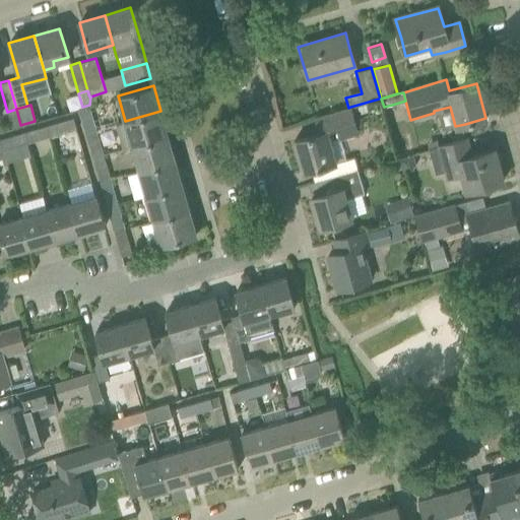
[(85,132),(95,130),(96,129),(89,105),(82,107),(78,108),(85,132)]
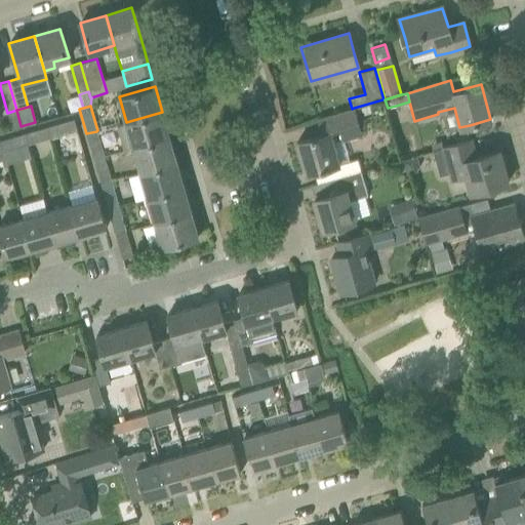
[(356,115),(354,108),(352,109),(318,118),(323,135),(297,143),(307,173),(314,171),(318,183),(333,178),(361,170),(358,159),(339,164),(333,142),(362,133),(356,115)]
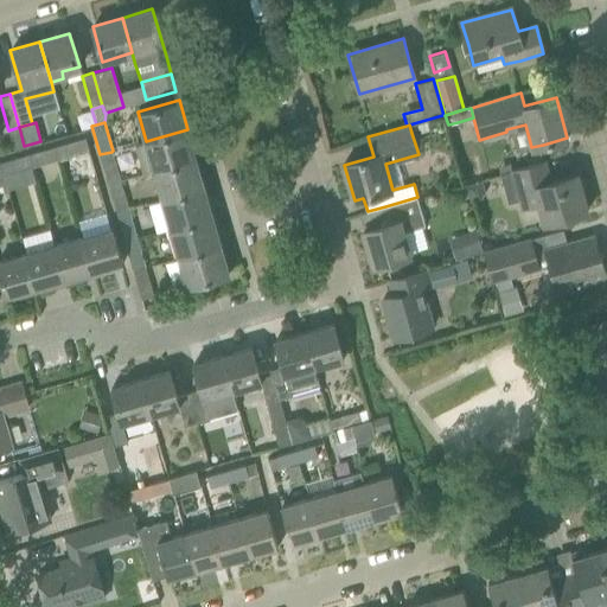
[(19,127),(8,131),(13,148),(24,146),(19,127)]
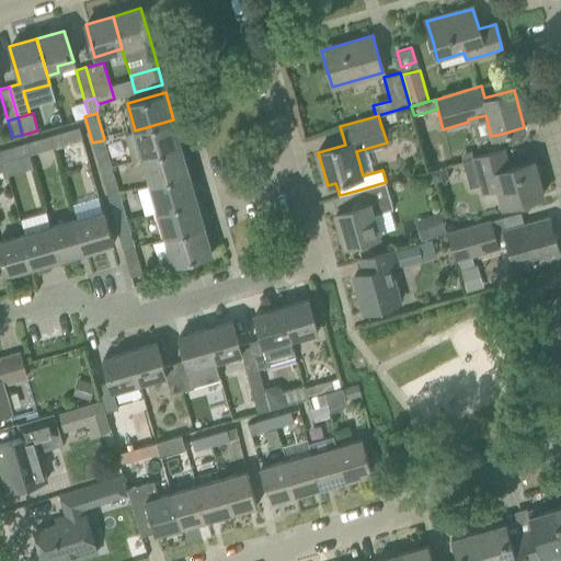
[(181,146),(173,119),(135,130),(142,157),(181,146)]
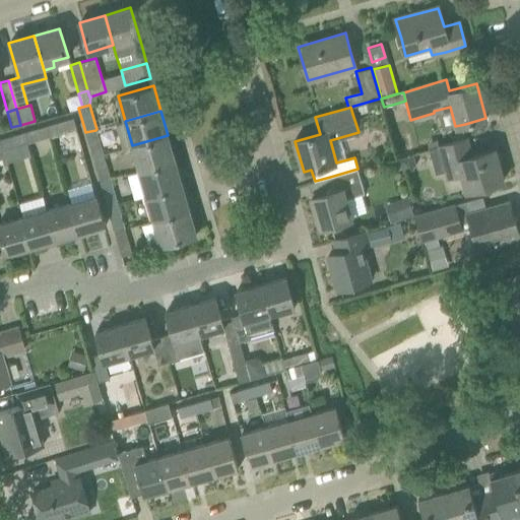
[(76,129),(73,118),(48,125),(52,136),(76,129)]
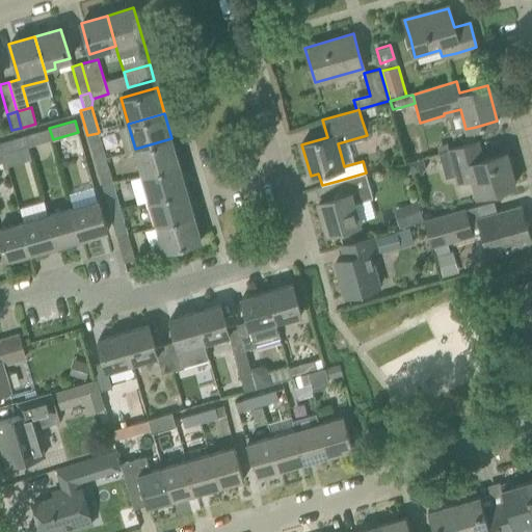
[(53,139),(49,128),(25,135),(28,147),(53,139)]
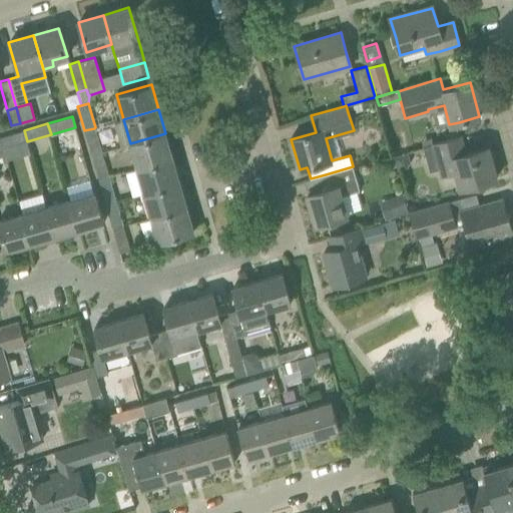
[(91,155),(101,152),(95,129),(94,128),(84,130),(91,155)]
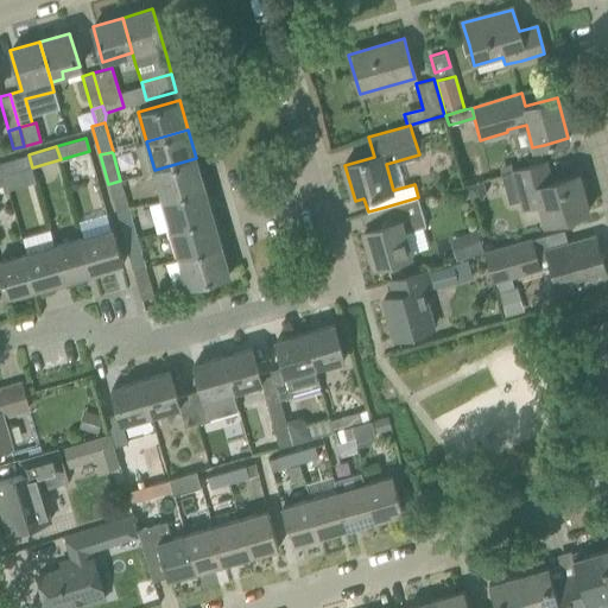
[(4,175),(5,175),(32,168),(29,154),(0,163),(4,175)]
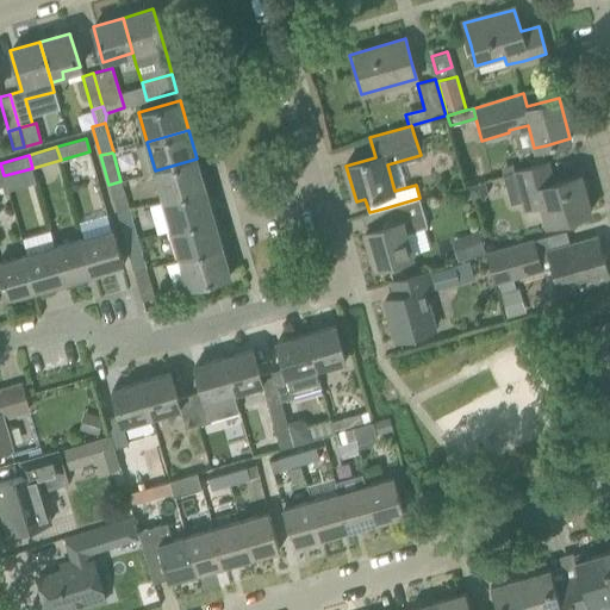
[(155,170),(163,200),(205,188),(197,159),(155,170)]
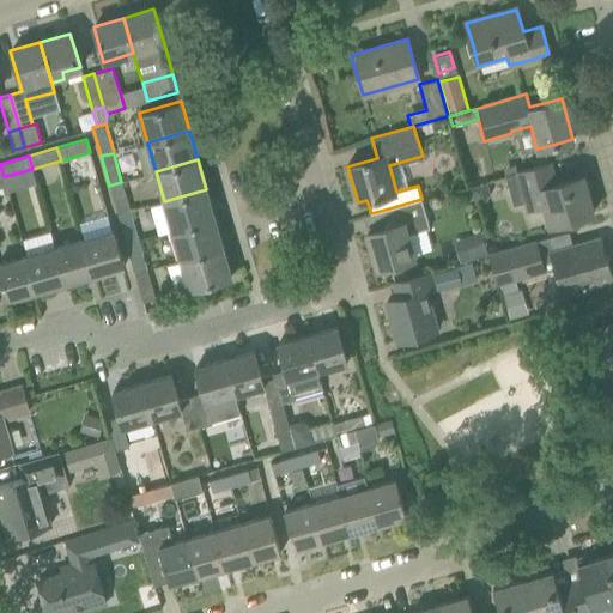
[(527,210),(544,205),(548,224),(592,213),(582,175),(554,182),(548,162),(516,170),(517,173),(504,176),(511,207),(526,204),(527,210)]
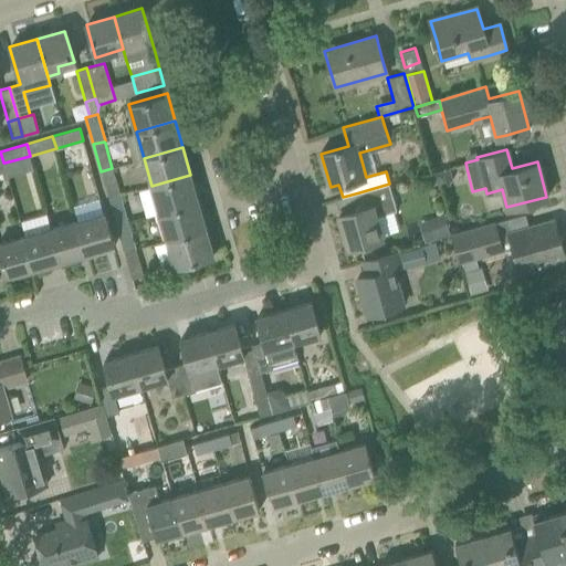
[(119,195),(112,168),(101,171),(109,198),(119,195)]
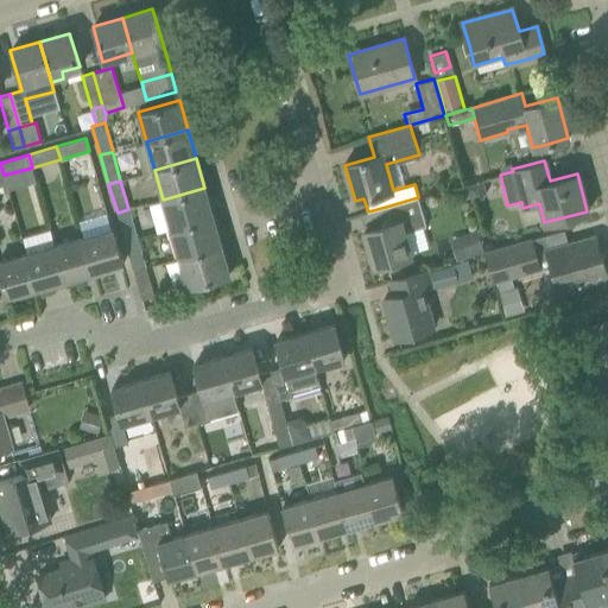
[(485,191),(482,182),(469,185),(473,200),(481,197),(485,191)]
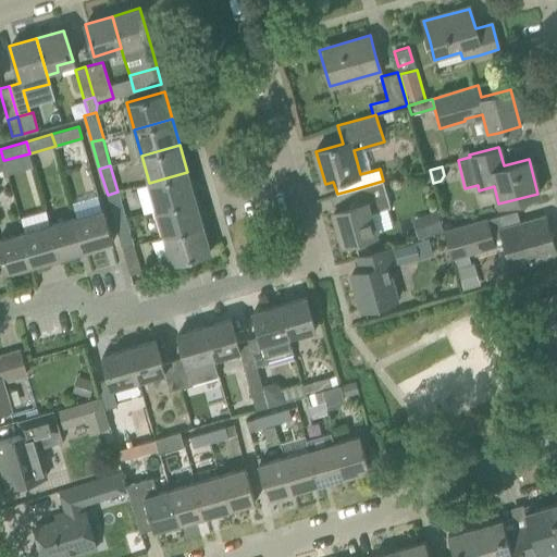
[(195,198),(187,172),(149,183),(157,209),(195,198)]
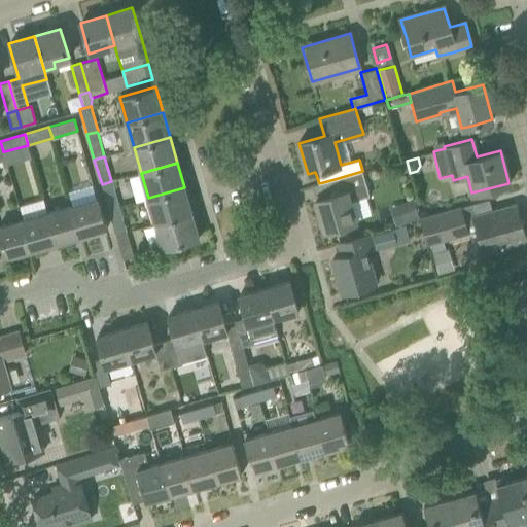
[(370,196),(362,171),(335,179),(339,192),(315,200),(324,231),(356,221),(350,201),(370,196)]
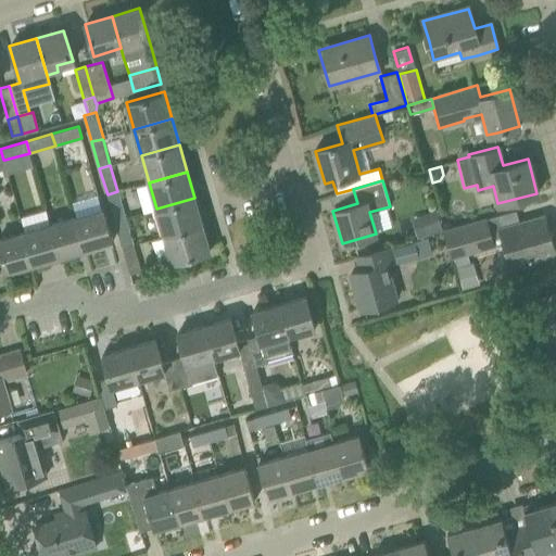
[(115,220),(125,217),(117,191),(108,194),(115,220)]
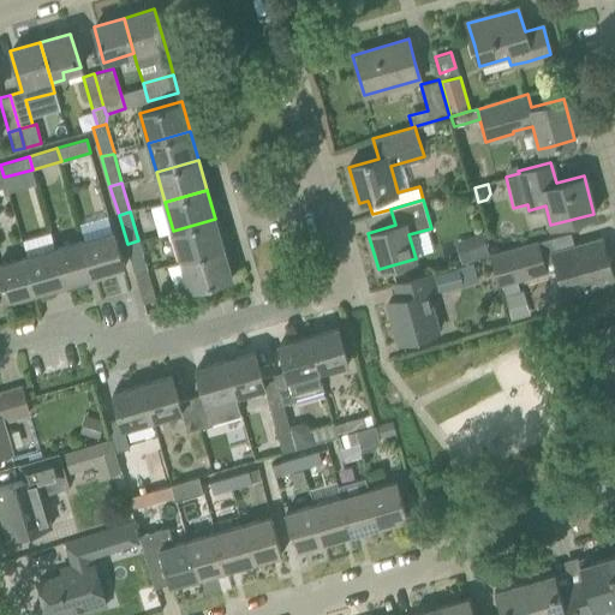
[(181,260),(224,248),(215,219),(173,231),(181,260)]
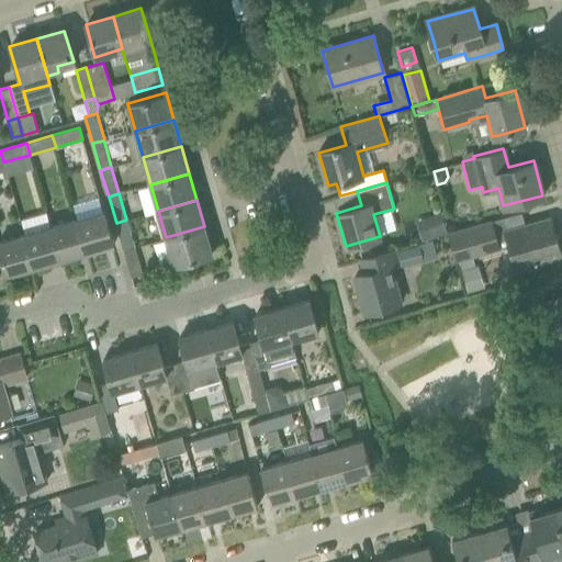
[(86,251),(113,244),(103,210),(76,217),(86,251)]
